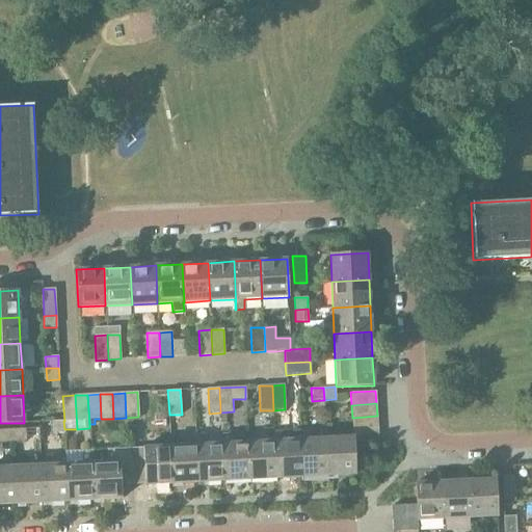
[(352,418),(352,430),(377,428),(377,416),(352,418)]
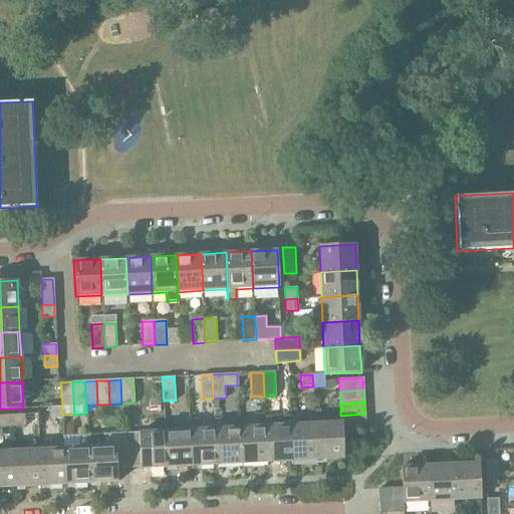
[(62,418),(62,415),(61,407),(50,408),(50,419),(62,418)]
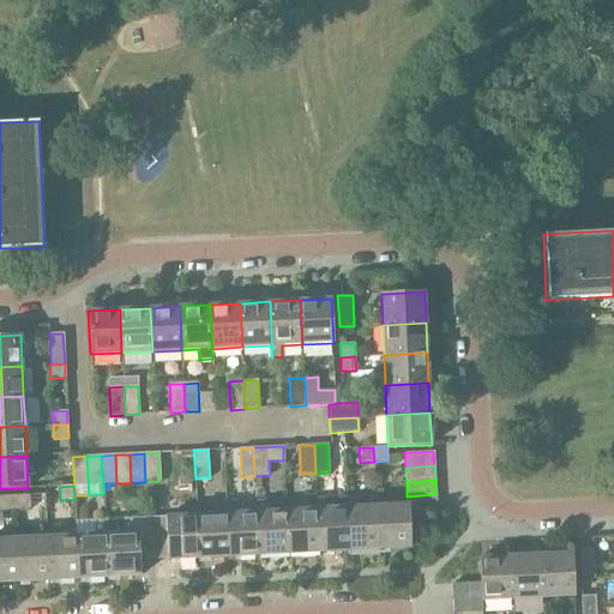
[(14,495),(16,510),(30,510),(29,494),(14,495)]
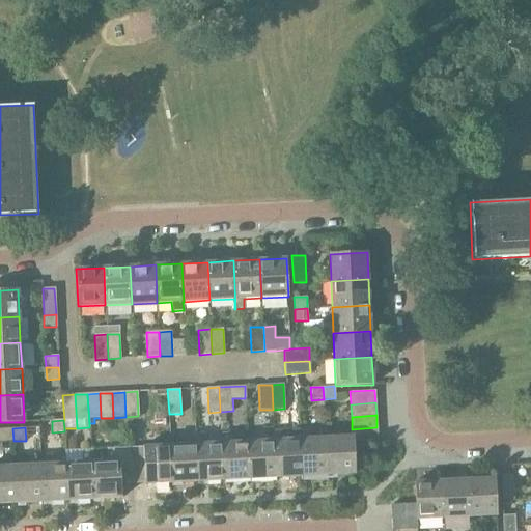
[(352,429),(353,436),(353,441),(378,440),(376,427),(352,429)]
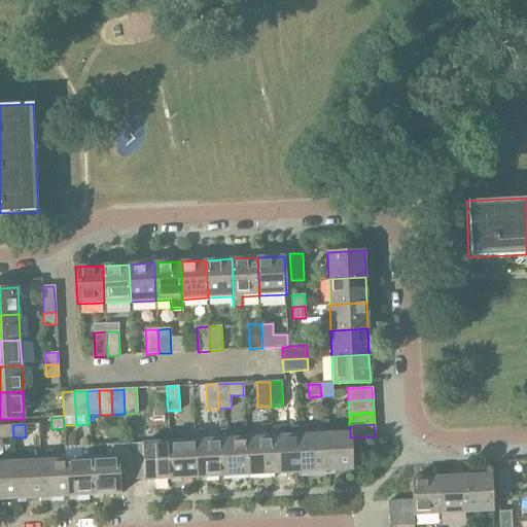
[(0,425),(0,437),(13,437),(12,425),(0,425)]
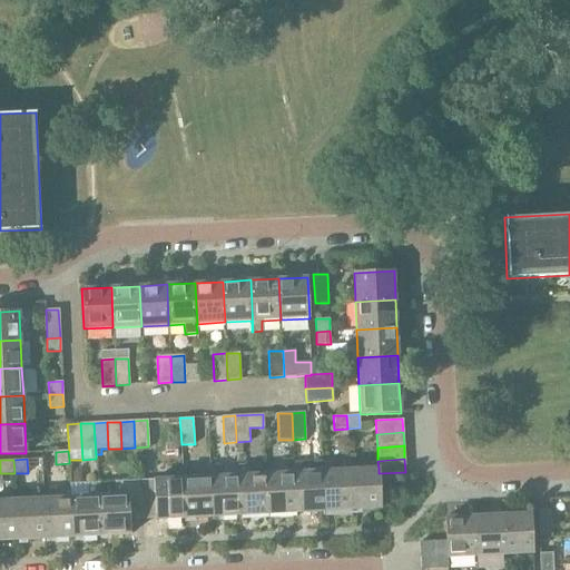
[(321,471),(295,472),(296,512),(324,511),(322,461),(321,461),(321,471)]
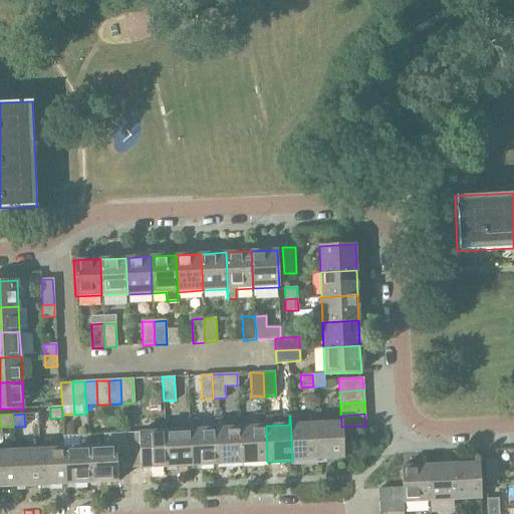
[(290,416),(292,461),(317,460),(315,423),(299,424),(299,416),(290,416)]
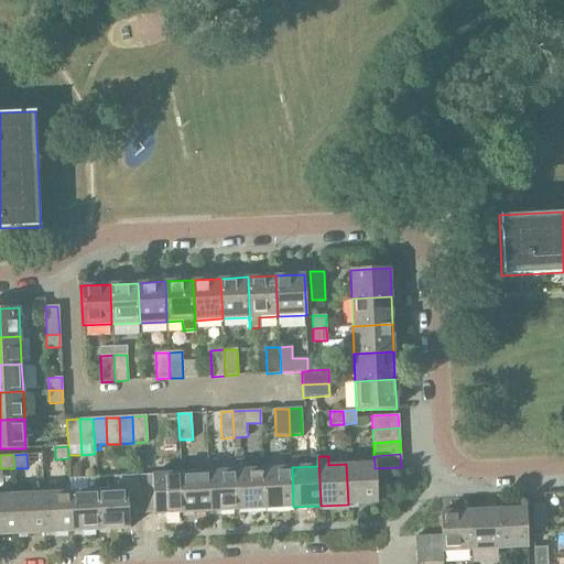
[(246,459),(236,461),(238,510),(266,509),(263,468),(246,469),(246,459)]
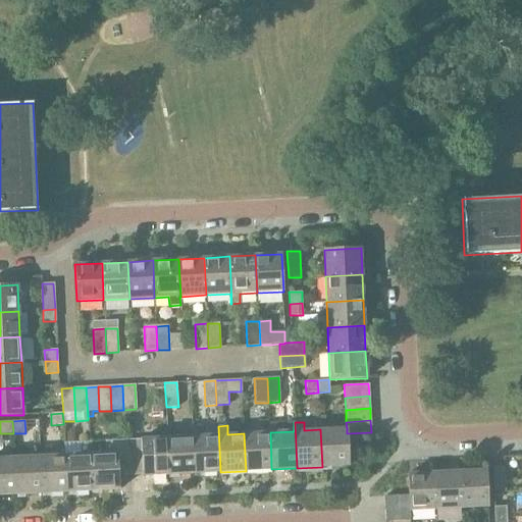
[(193,435),(167,436),(169,474),(195,473),(193,426),(192,426),(193,435)]
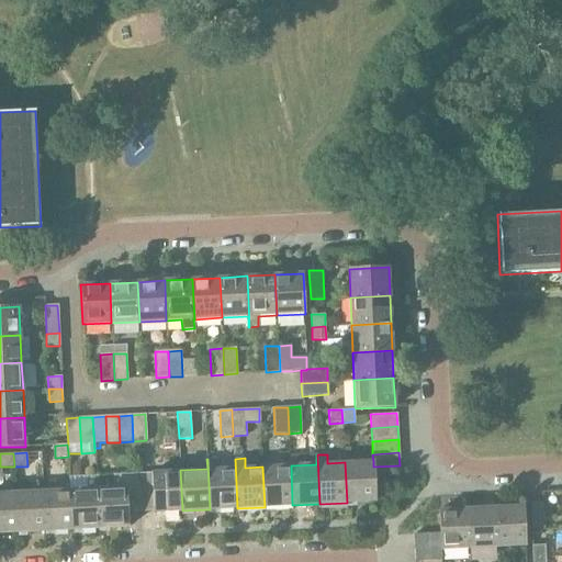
[(208,459),(210,509),(237,508),(235,459),(234,459),(234,468),(217,469),(217,459),(208,459)]
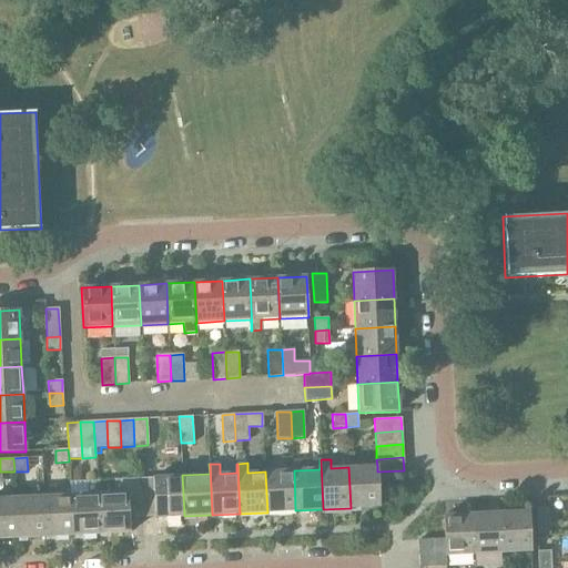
[(377,466),(348,467),(351,508),(378,507),(377,472),(377,466)]
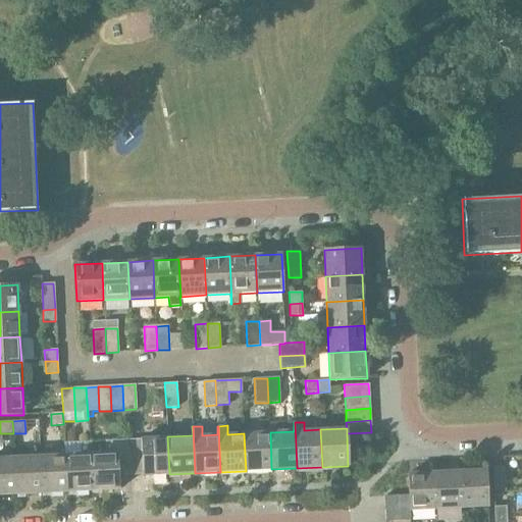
[(270,432),(244,433),(246,471),(271,469),(270,432)]
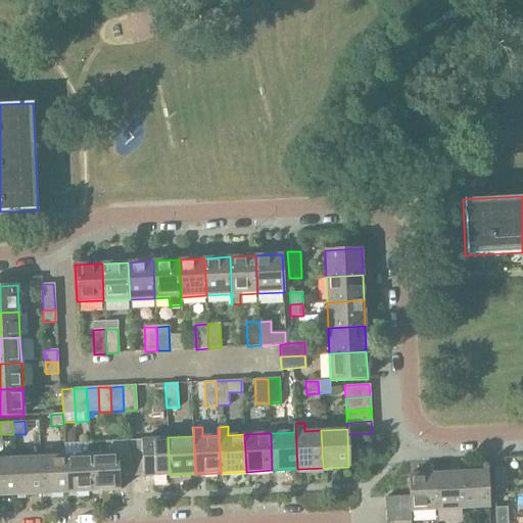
[(168,437),(129,439),(131,475),(143,475),(143,477),(170,475),(168,437)]
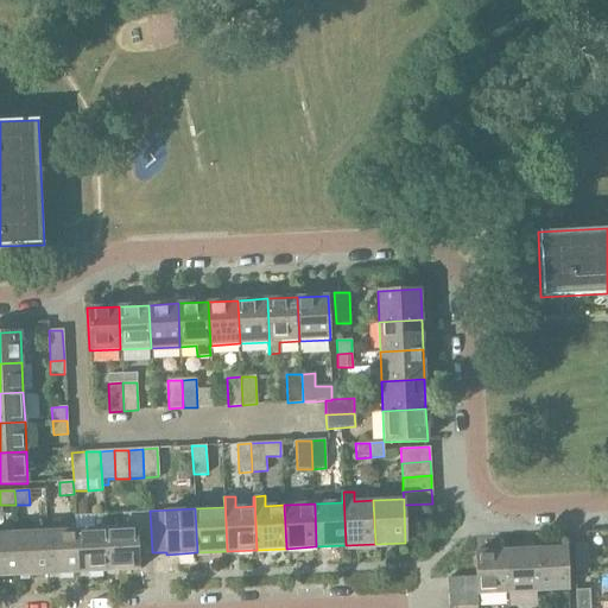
[(106,529),(107,571),(139,570),(138,553),(152,552),(150,511),(122,512),(122,527),(106,529)]
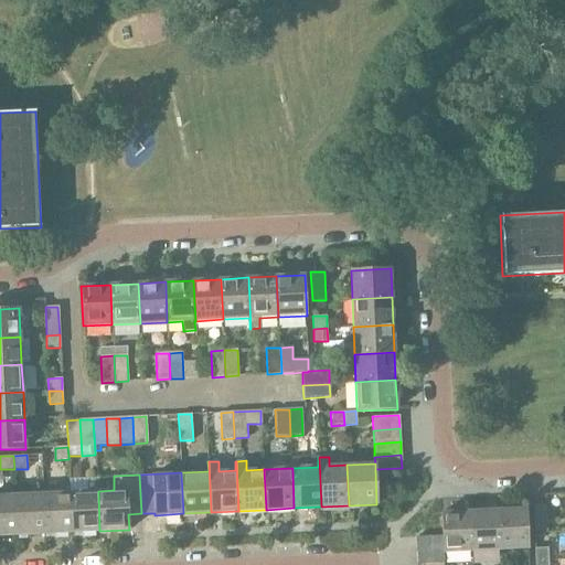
[(87,491),(71,492),(72,532),(99,531),(98,491),(97,478),(86,479),(87,491)]
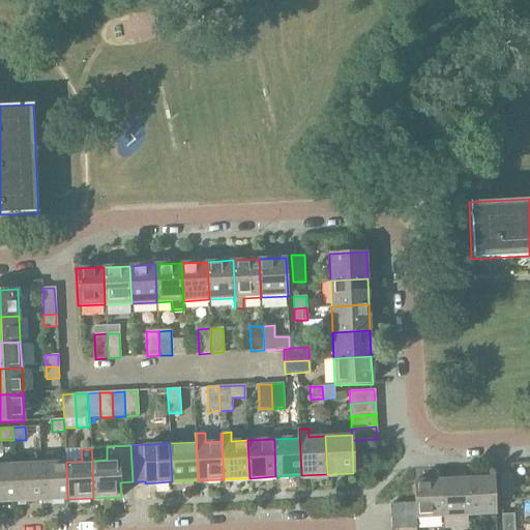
[(67,499),(66,462),(40,463),(42,500),(67,499)]
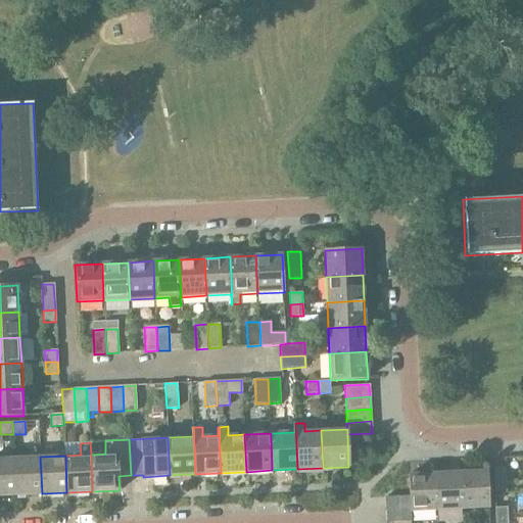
[(40,457),(14,458),(16,494),(42,493),(40,457)]
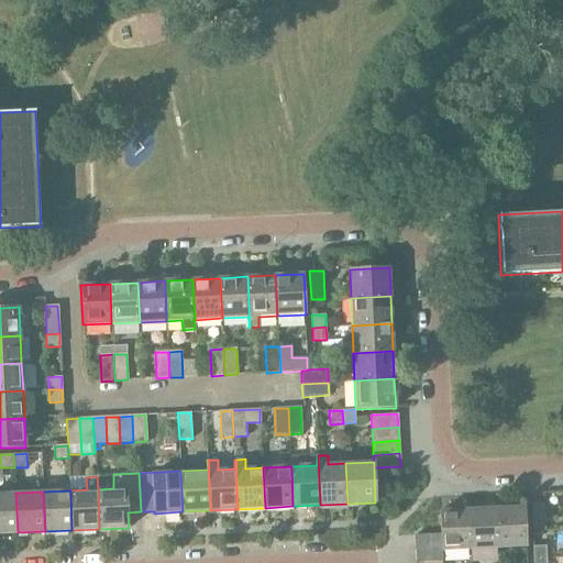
[(0,533),(18,532),(15,493),(0,493),(0,533)]
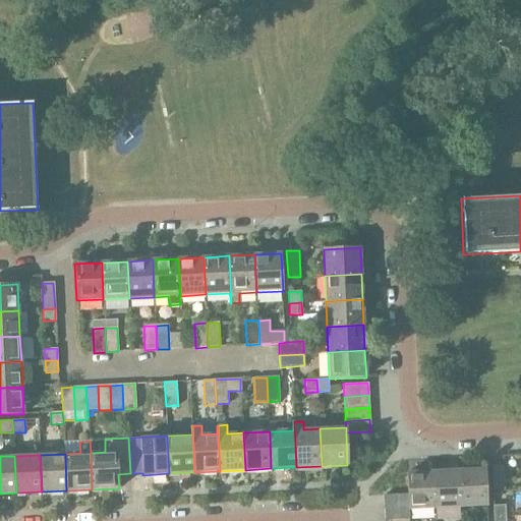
[(490,466),(491,491),(504,490),(503,465),(490,466)]
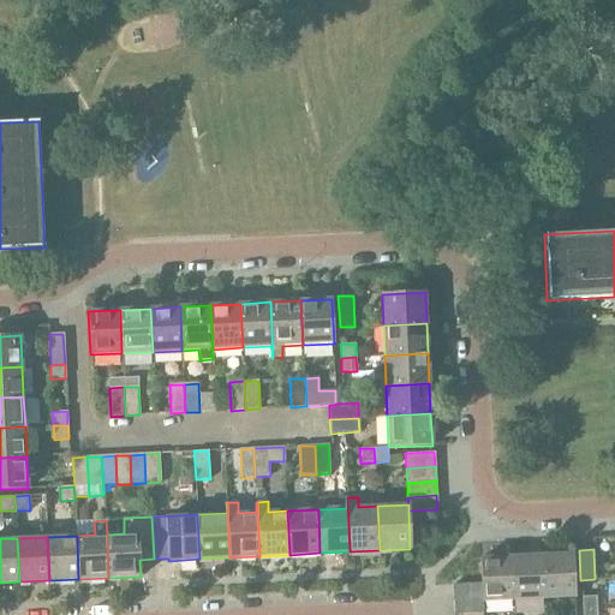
[(573,555),(542,556),(544,599),(574,597),(573,555)]
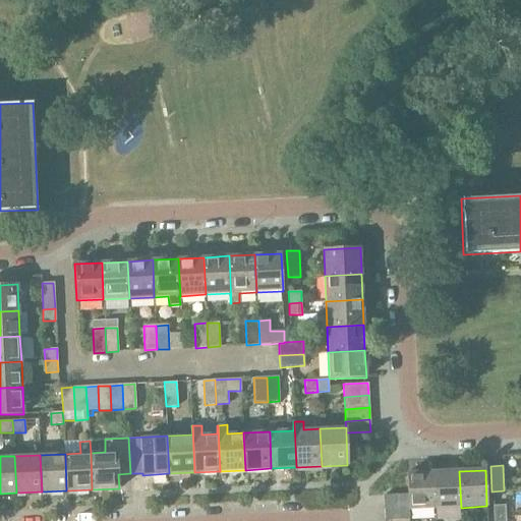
[(459,471),(433,472),(436,509),(461,508),(459,471)]
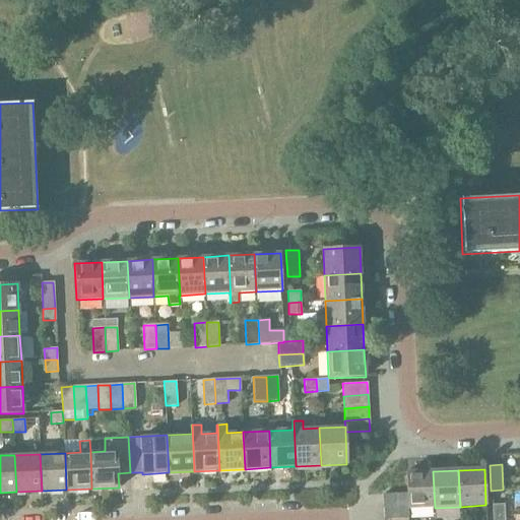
[(406,494),(407,506),(407,509),(435,508),(433,471),(405,472),(406,494)]
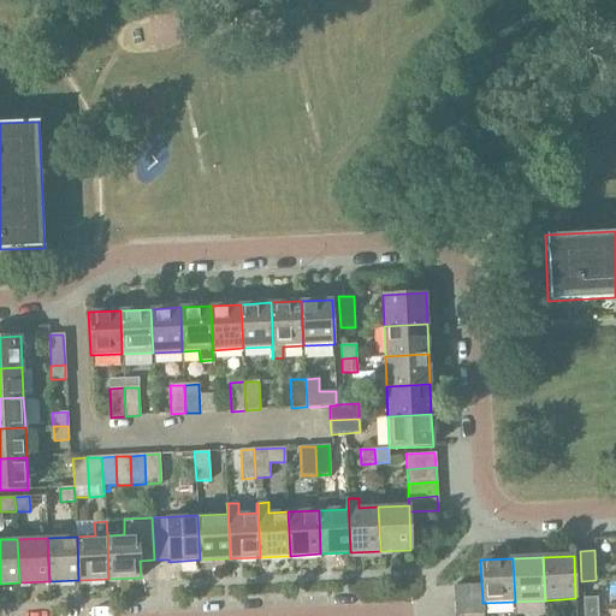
[(483,599),(481,585),(454,586),(454,600),(483,599)]
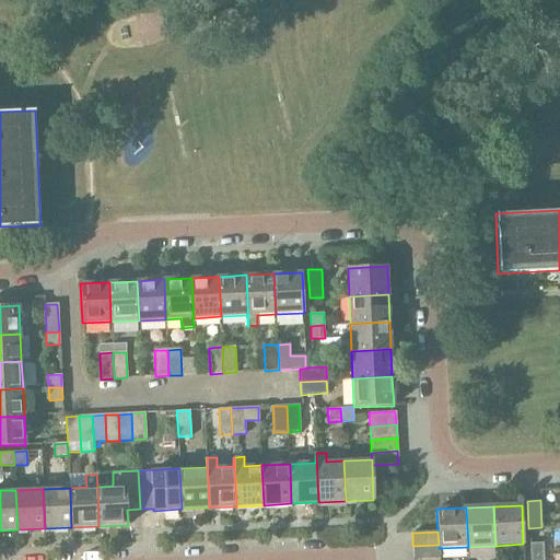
[(544,556),(544,552),(543,543),(529,544),(531,556),(544,556)]
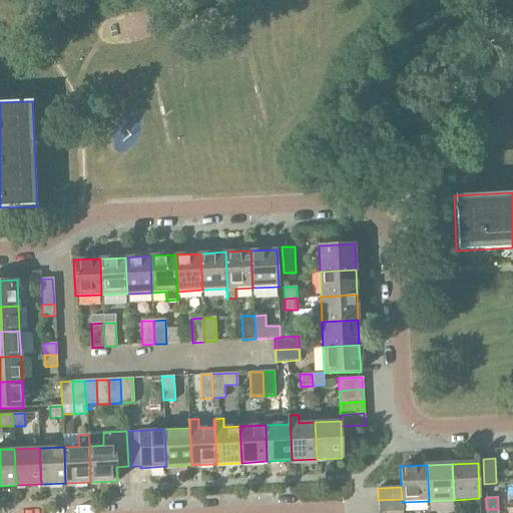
[(379,512),(403,511),(402,502),(402,499),(378,500),(378,506),(379,512)]
